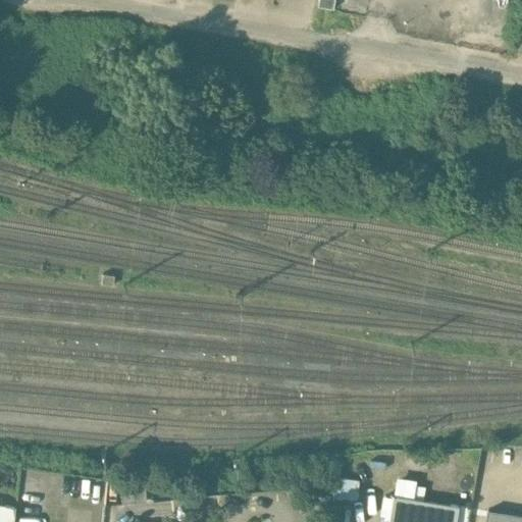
[(334,0),(318,0),(317,6),(333,9),(334,0)]
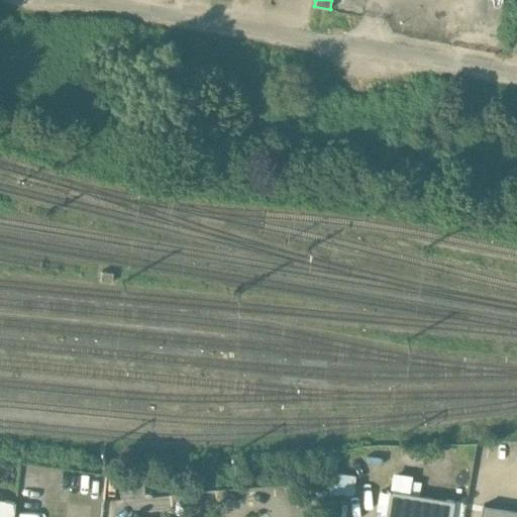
[(501,46),(508,0),(456,0),(450,38),(501,46)]
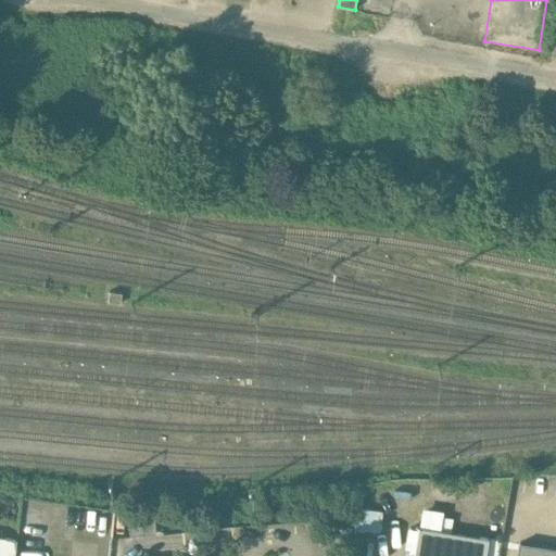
[(122,293),(109,291),(106,302),(119,304),(122,293)]
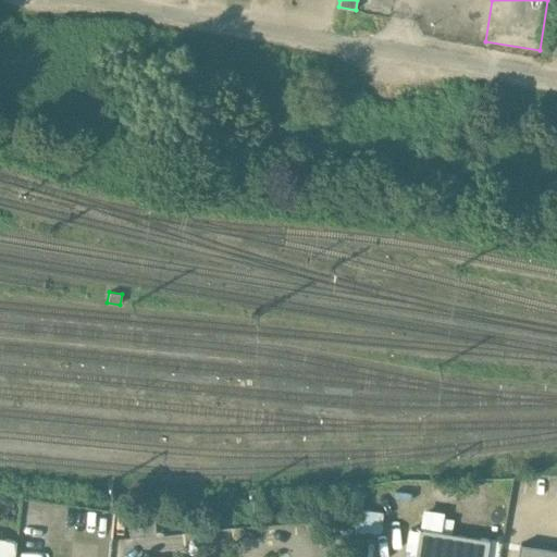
[(485,556),(489,541),(419,530),(413,556),(485,556)]
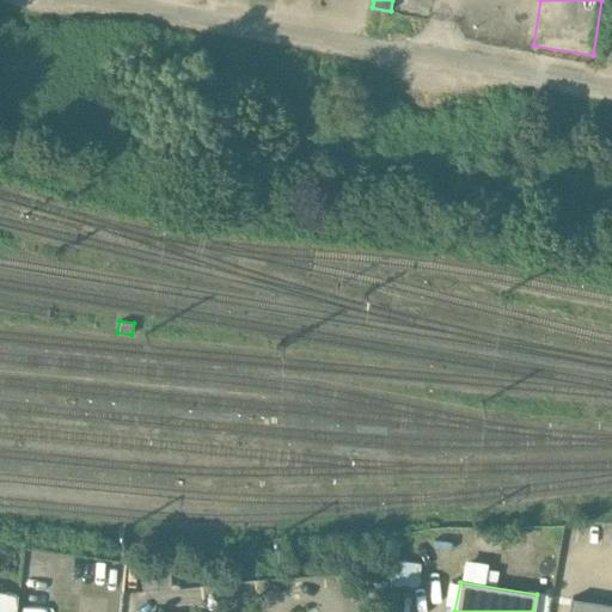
[(0,611),(13,611),(14,595),(0,592),(0,611)]
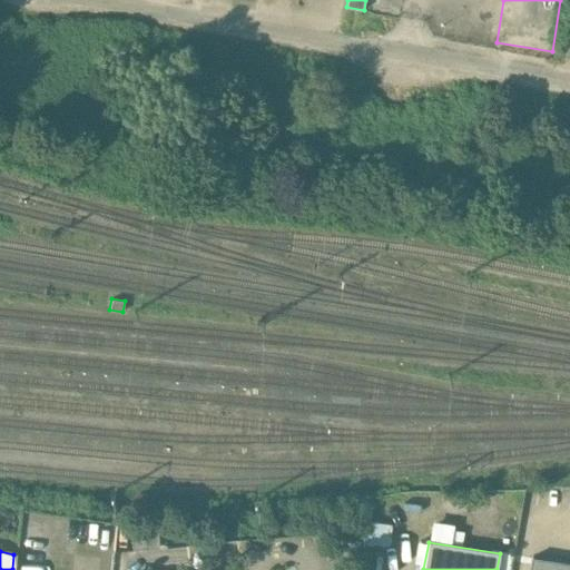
[(569,569),(569,562),(532,557),(529,569),(569,569)]
